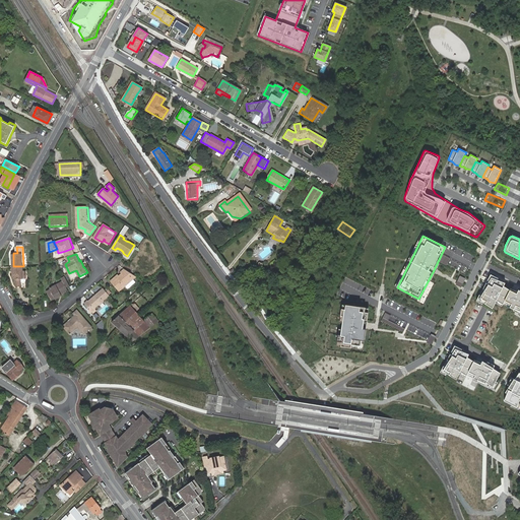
[(23,266),(13,266),(13,268),(14,272),(14,278),(16,278),(16,286),(21,286),(21,282),(21,278),(26,278),(27,278),(26,271),(24,271),(24,266),(23,266)]
